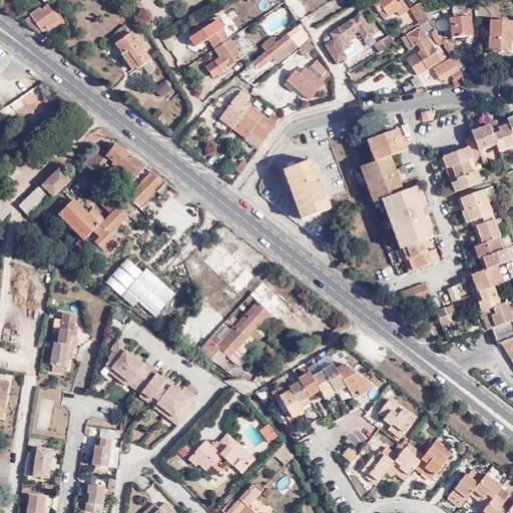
[(368,0),(372,4),(384,20),(389,16),(390,17),(396,11),(400,16),(409,10),(402,0),(368,0)]
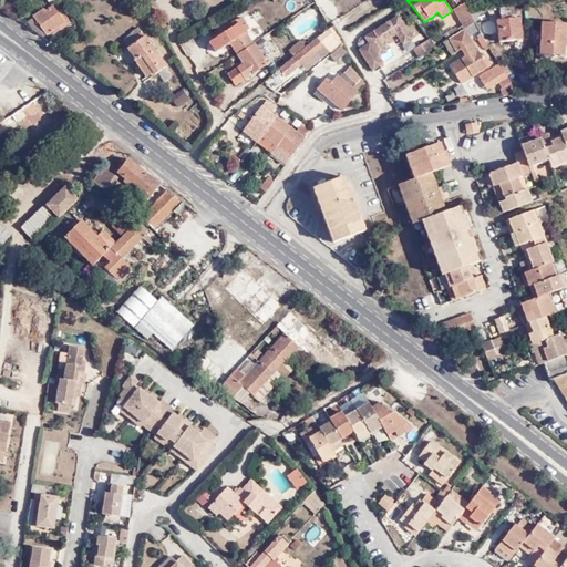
[(453,10),(465,29),(470,26),(474,22),(463,2),(453,10)]
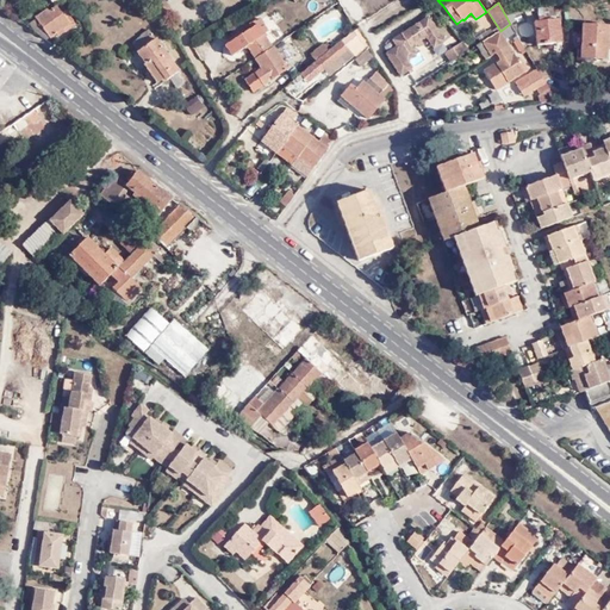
[(321,44),(354,23),(341,4),(307,25),(321,44)]
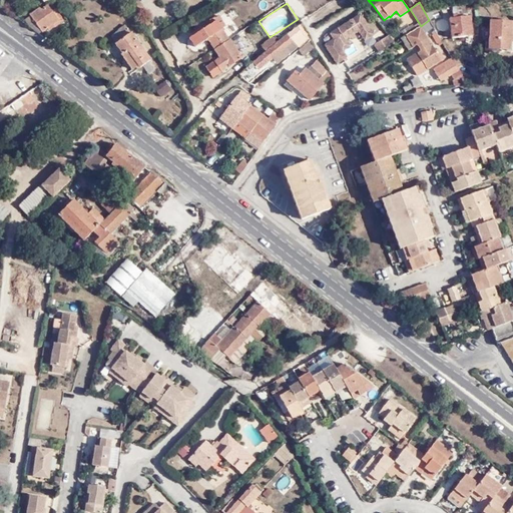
[(56,17),(54,14),(48,5),(42,10),(40,8),(29,15),(35,23),(42,32),(47,28),(48,30),(53,27),(52,25),(62,17),(60,14),(56,17)]
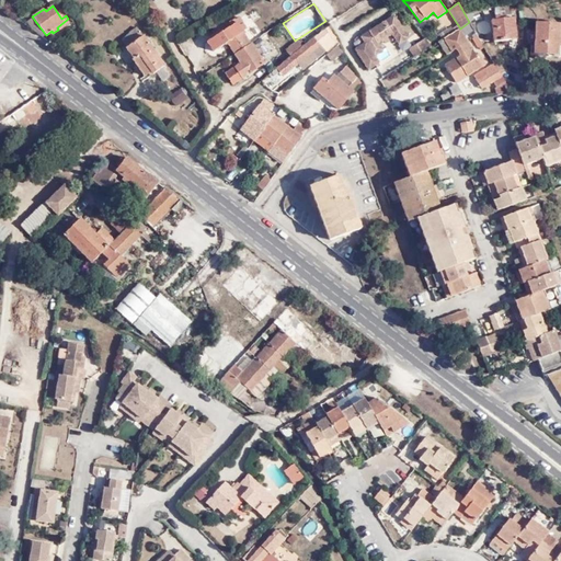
[(387,37),(392,34),(399,44),(409,37),(393,15),(362,36),(365,43),(355,49),(368,69),(379,63),(374,55),(382,50),(378,44),(384,39),(386,43),(389,41),(387,37)]
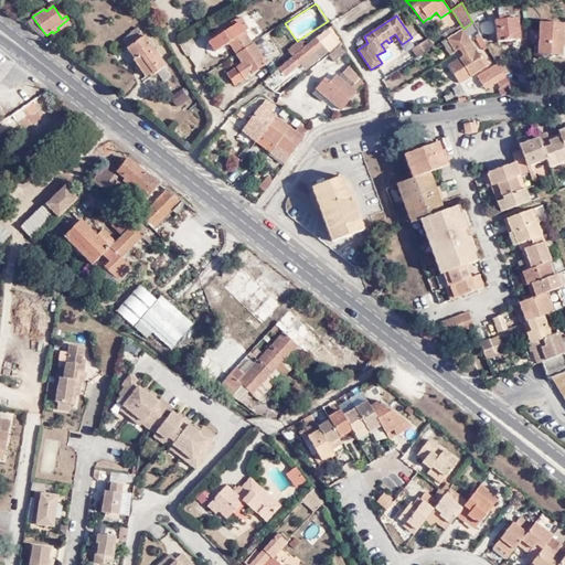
[(39,25),(32,17),(27,21),(33,30),(39,25)]
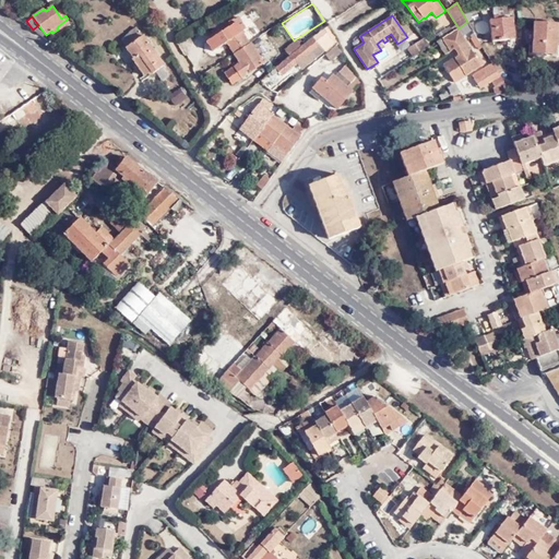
[(227,44),(234,54),(250,43),(241,31),(238,26),(242,23),(238,16),(223,27),(224,30),(205,43),(213,54),(227,44)]
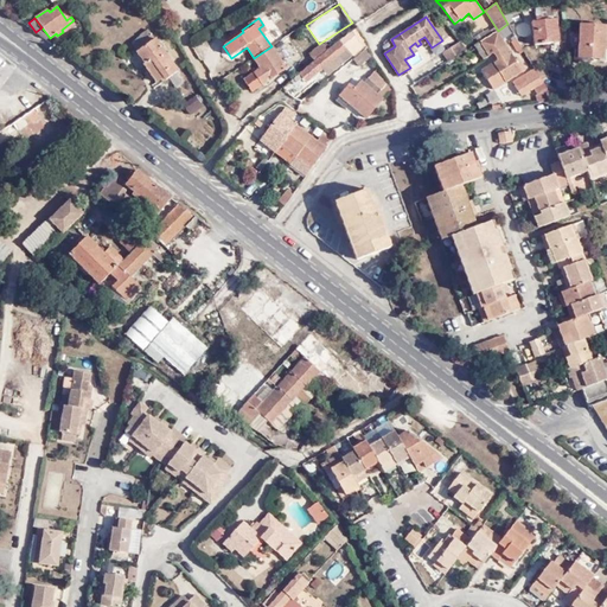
[(531,21),(534,45),(560,43),(557,19),(531,21)]
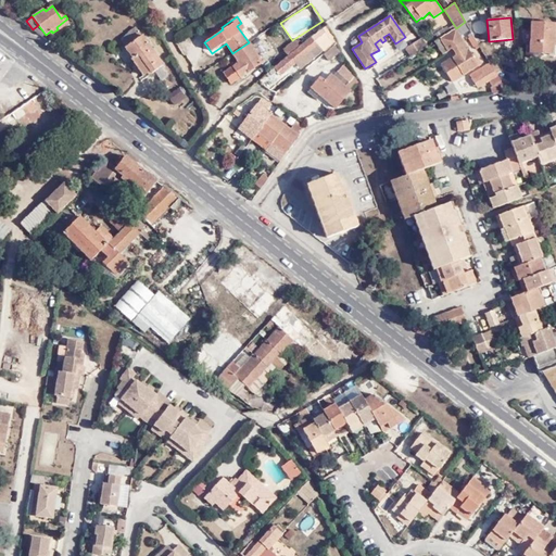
[(466,22),(460,25),(465,34),(470,29),(466,22)]
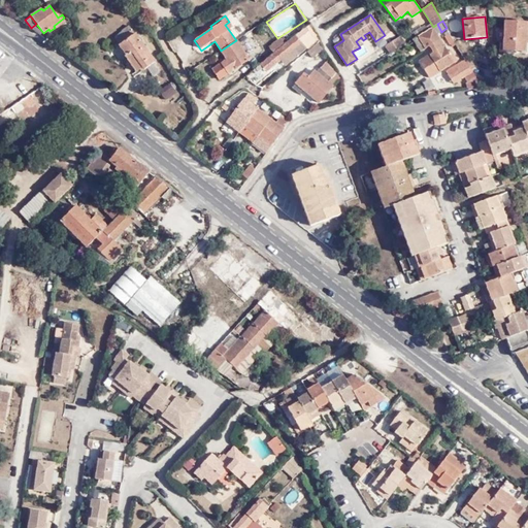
[(502,51),(525,52),(527,22),(504,21),(502,51)]
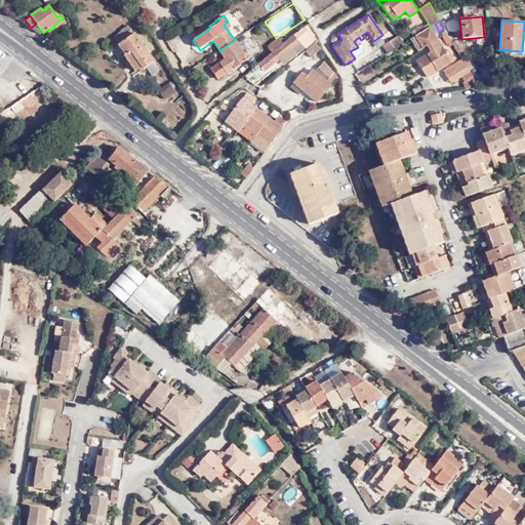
[(307,25),(306,25),(258,64),(253,68),(257,71),(261,68),(266,71),(278,61),(283,66),(316,39),(314,36),(307,25)]
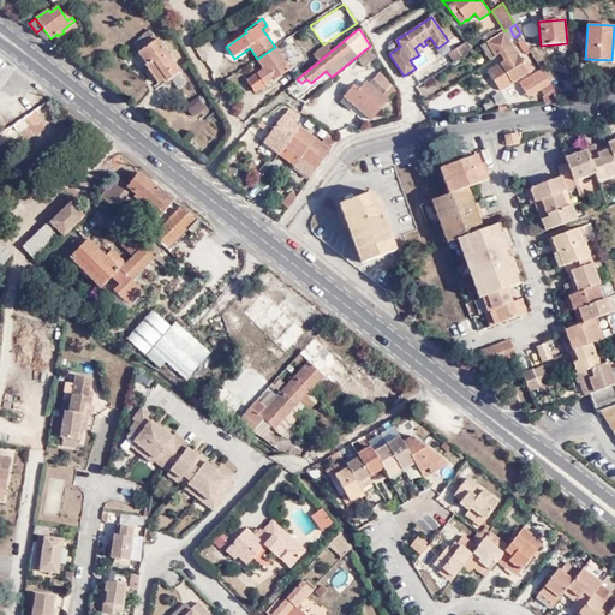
[(503,61),(488,71),(500,91),(533,71),(525,58),(521,59),(505,31),(479,45),(489,60),(500,54),(503,61)]
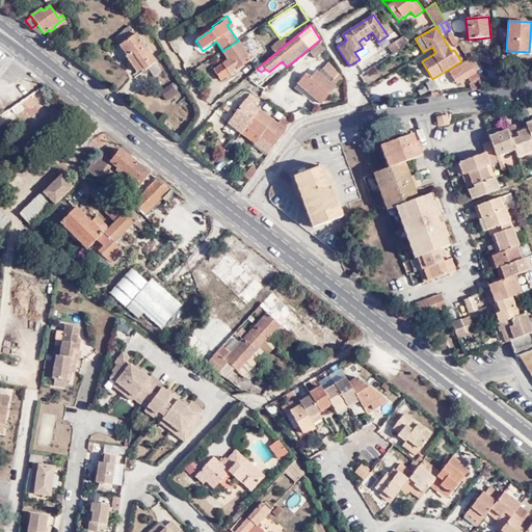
[(458,42),(451,31),(447,33),(453,45),(458,42)]
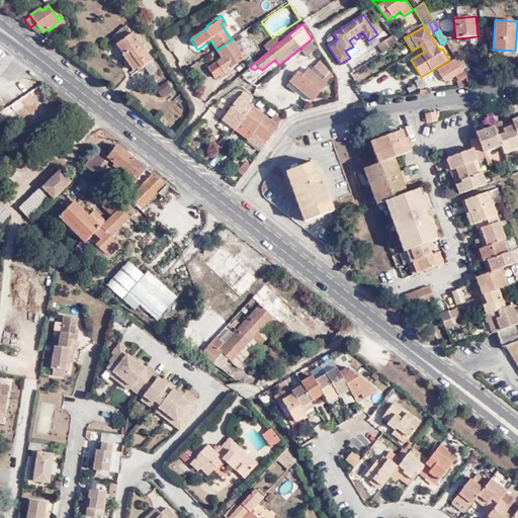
[(128,51),(140,67),(141,69),(153,61),(132,32),(116,44),(123,54),(128,51)]
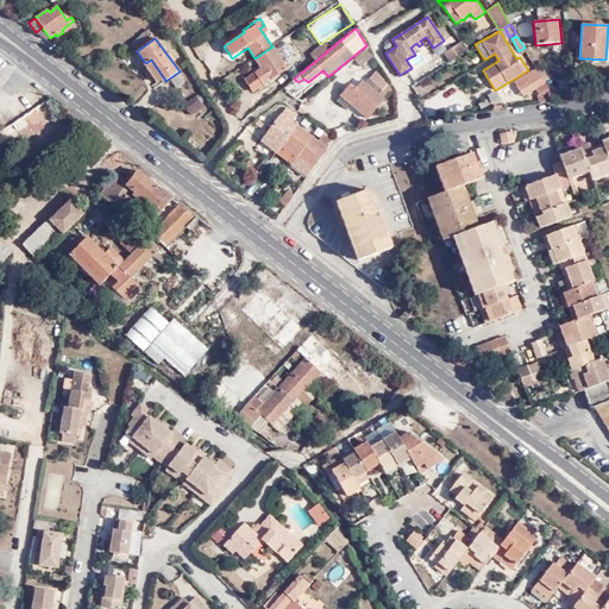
[(288,68),(274,45),(272,46),(255,58),(261,68),(244,79),(252,92),(288,68)]
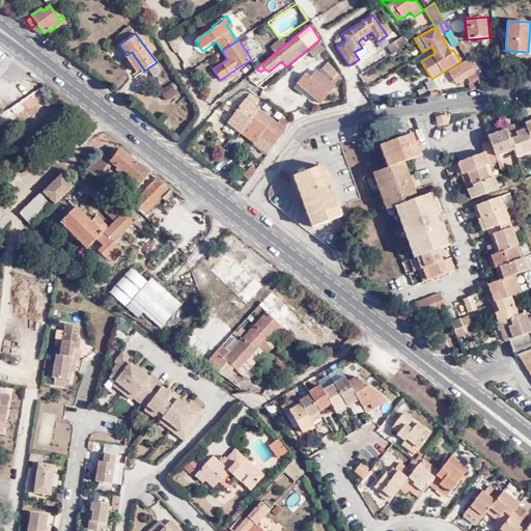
[(275,53),(285,44),(280,39),(271,47),(275,53)]
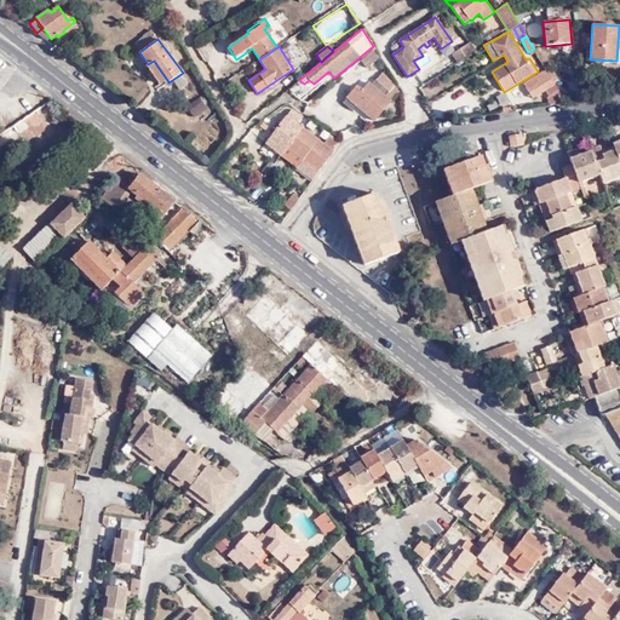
[(379,57),(373,50),(361,61),(367,69),(379,57)]
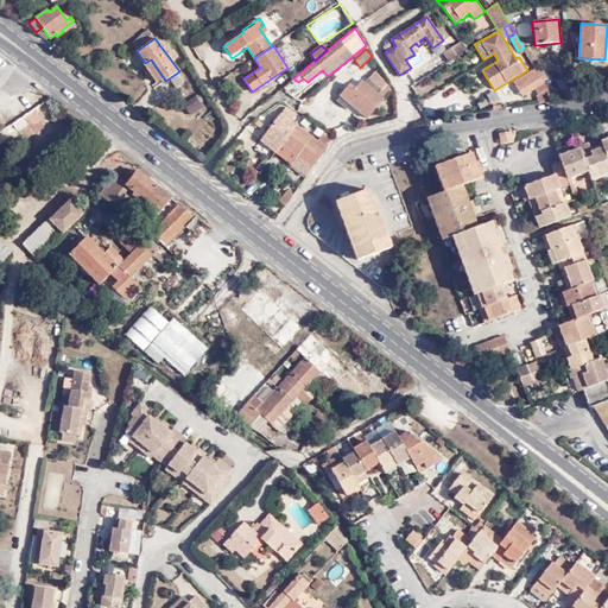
[(157,83),(164,78),(151,59),(145,63),(143,64),(157,83)]
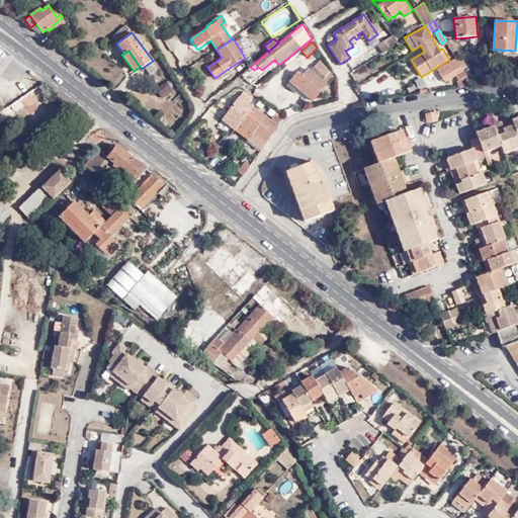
[(466,75),(456,59),(437,70),(442,79),(445,78),(447,81),(455,76),(457,80),(466,75)]
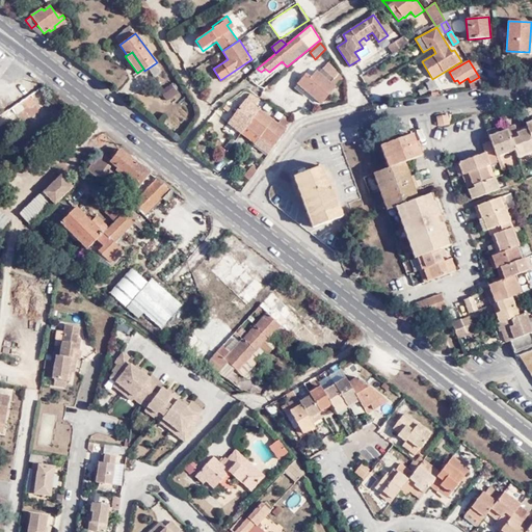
[(340,73),(327,62),(318,73),(316,71),(310,77),(306,74),(297,83),(294,88),(302,96),(306,90),(321,104),(336,86),(343,78),(339,74),(340,73)]
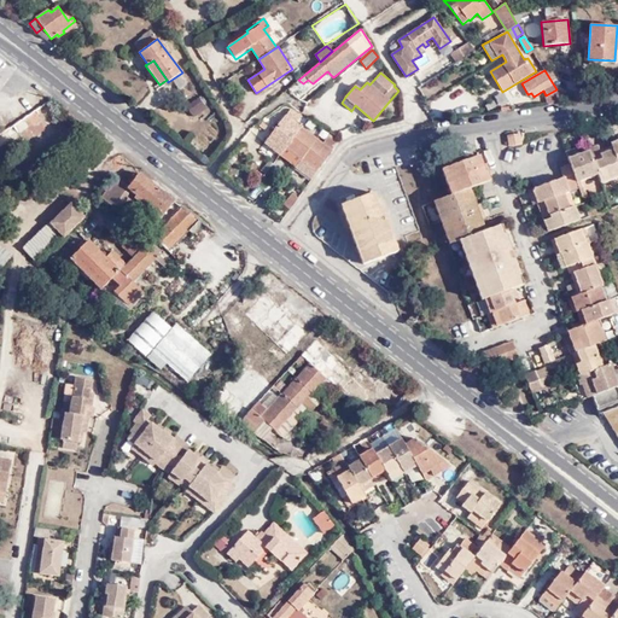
[(544,98),(547,105),(565,103),(559,94),(544,98)]
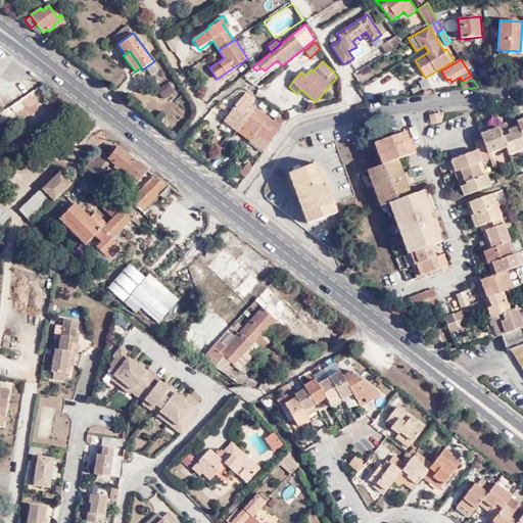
[(47,90),(43,83),(22,97),(11,106),(17,114),(15,115),(18,122),(20,120),(29,130),(40,121),(35,113),(43,108),(36,98),(47,90)]
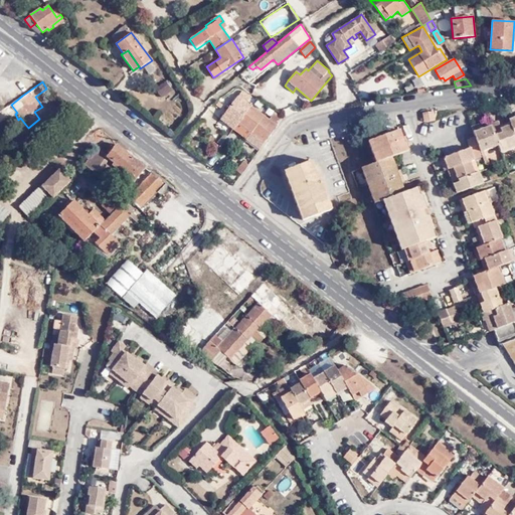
[(165,81),(155,89),(161,99),(172,90),(165,81)]
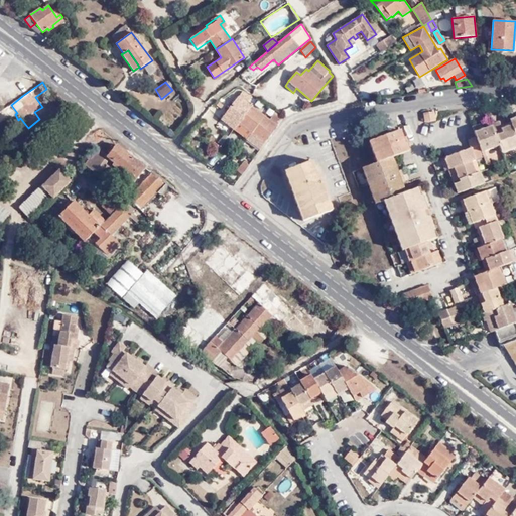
[(221,120),(234,130),(252,105),(247,102),(251,97),(245,92),(241,93),(221,120)]
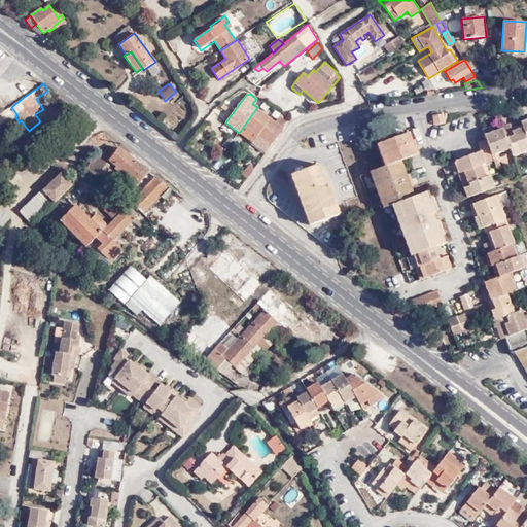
[(186,103),(178,106),(183,117),(191,114),(186,103)]
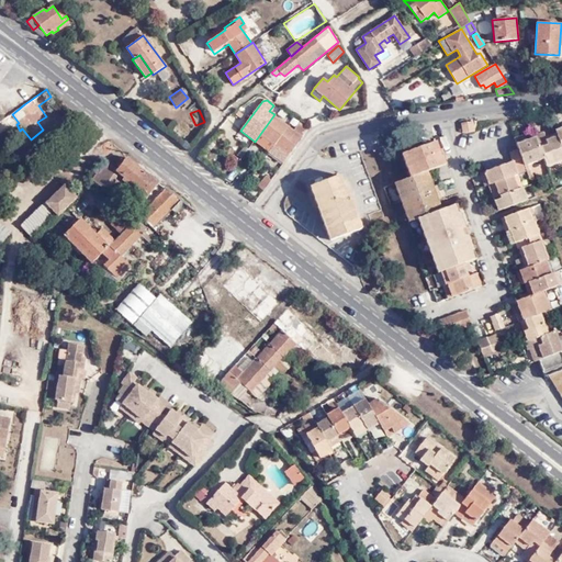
[(255,142),(269,153),(289,126),(274,114),(255,142)]
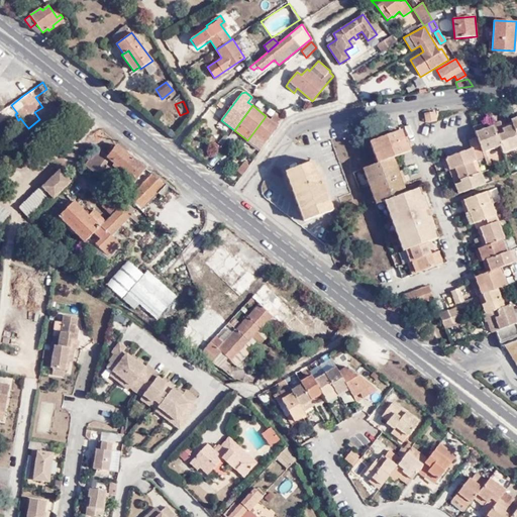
[(53,126),(64,116),(59,111),(44,123),(48,128),(52,125),(53,126)]
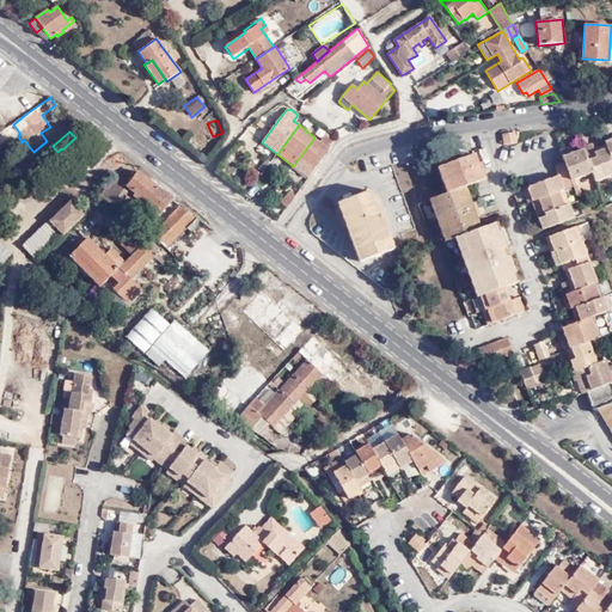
[(293,166),(308,177),(334,142),(324,135),(320,141),(314,138),(293,166)]
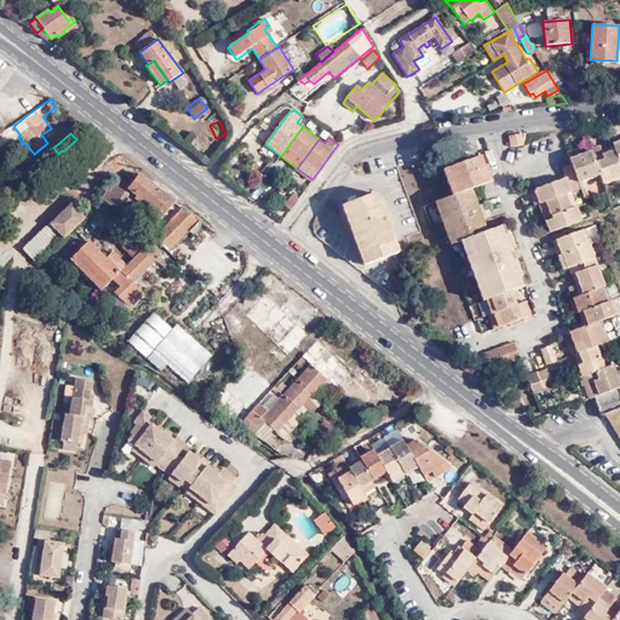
[(523,145),(522,137),(510,138),(511,149),(521,148),(521,147),(523,145)]
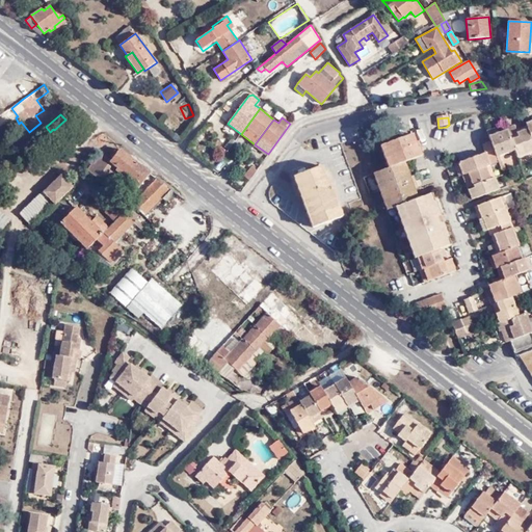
[(502,126),(487,131),(489,137),(504,131),(502,126)]
